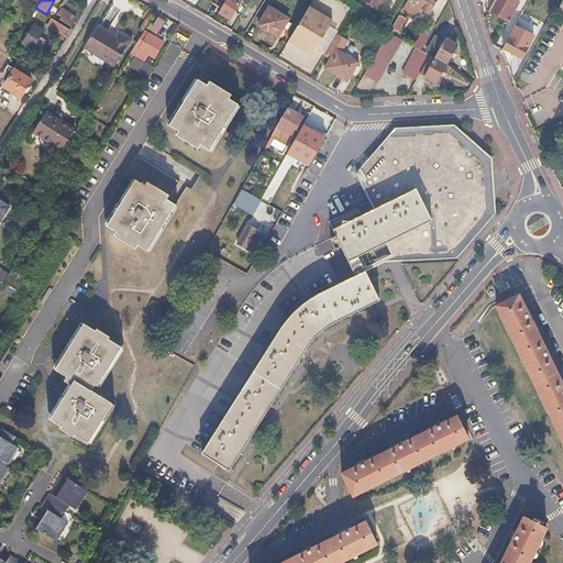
[(221,10),(227,0),(214,0),(212,4),(221,10)]
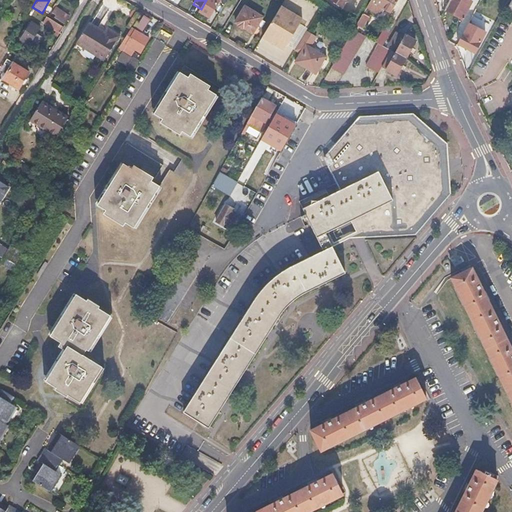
[(206,0),(201,9),(199,12),(209,18),(219,0),(206,0)]
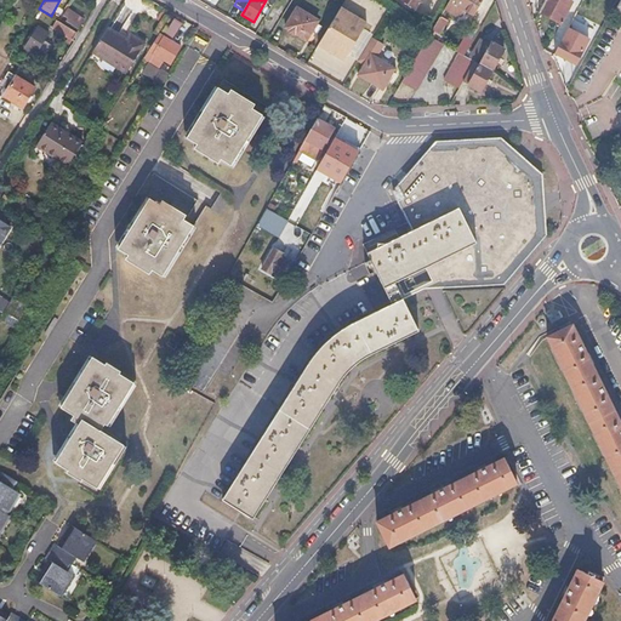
[(459,21),(465,11),(476,17),(484,0),(451,0),(450,3),(443,15),(454,22),(459,21)]
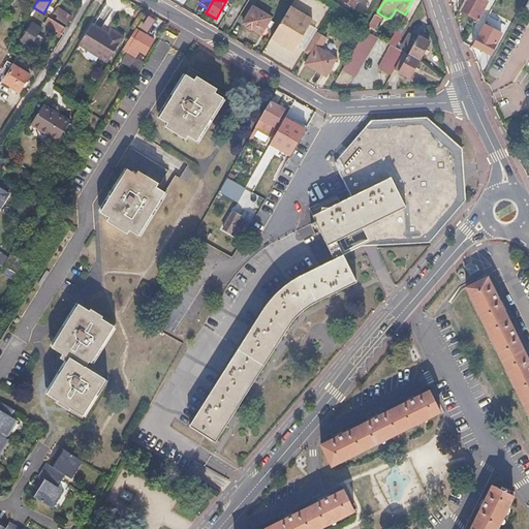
[(489,2),(484,0),(465,0),(460,11),(479,21),(489,2)]
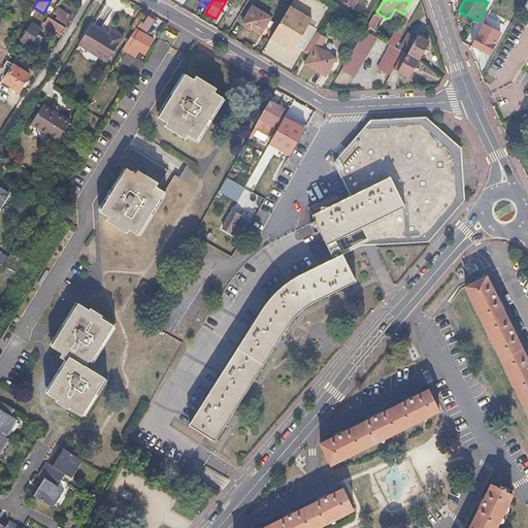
[(271,19),(254,7),(243,24),(261,34),(271,19)]
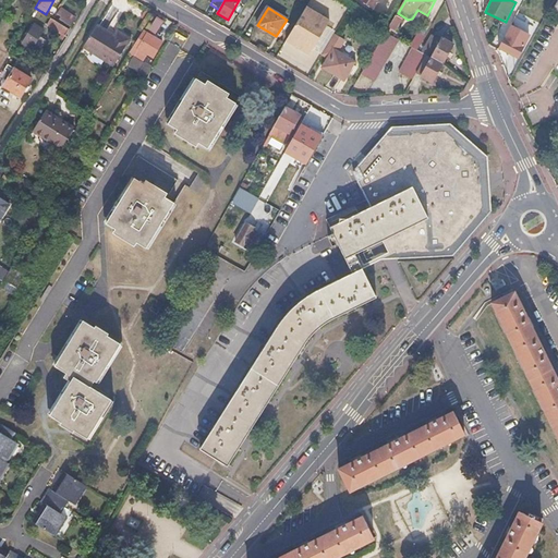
[(305,8),(286,40),(310,55),(329,22),(305,8)]
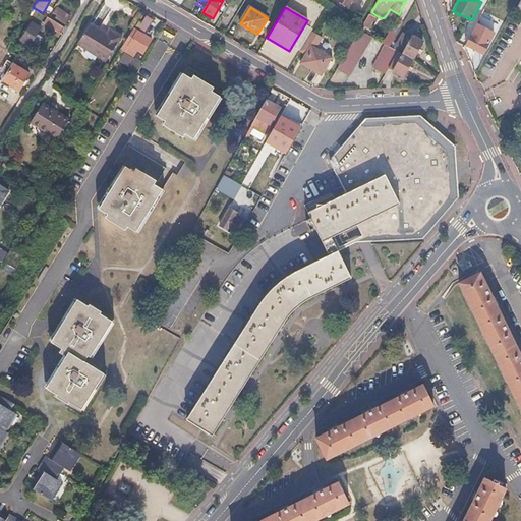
[(55,16),(58,18),(57,20),(66,26),(70,19),(58,11),(55,16)]
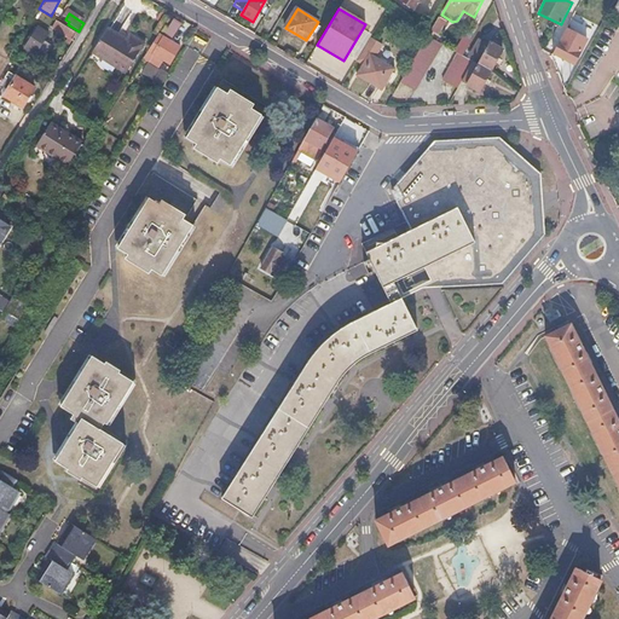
[(447,22),(440,17),(432,30),(439,35),(447,22)]
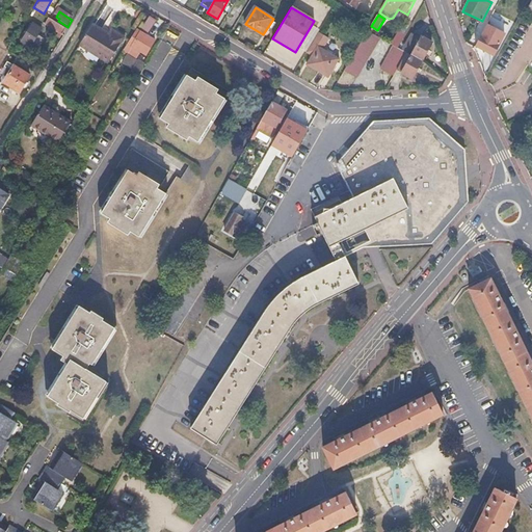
[(51,21),(48,26),(61,33),(64,28),(51,21)]
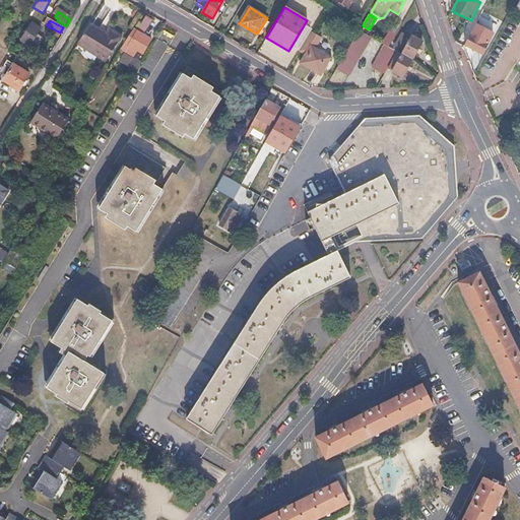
[(41,28),(33,23),(21,41),(37,50),(40,45),(44,39),(37,35),(41,28)]
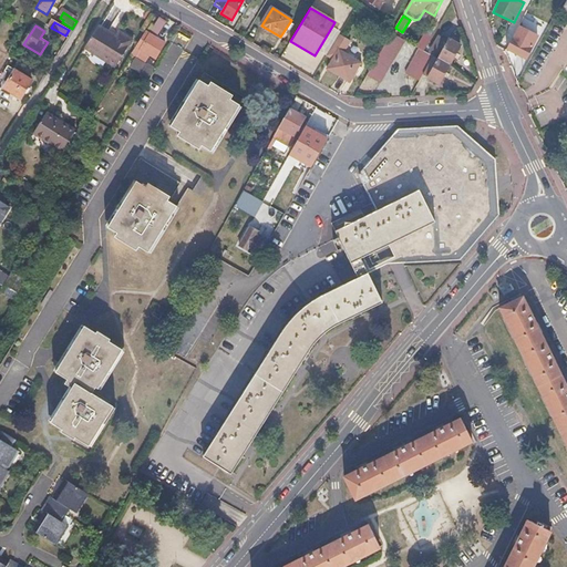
[(435,32),(428,28),(418,48),(421,49),(425,52),(435,32)]
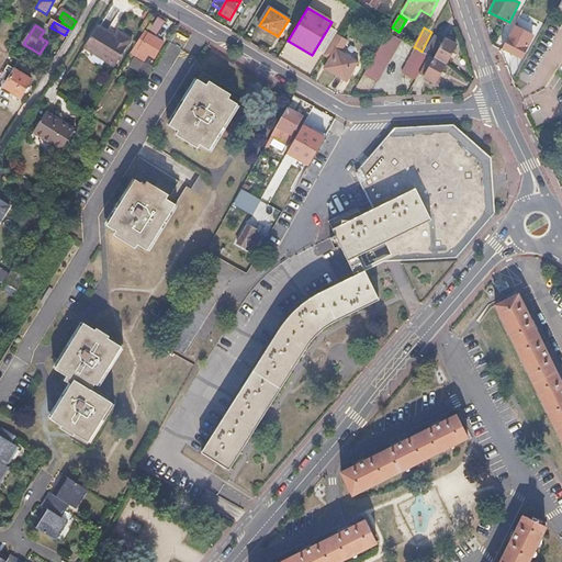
[(111,40),(96,30),(82,49),(112,68),(132,38),(116,30),(111,40)]
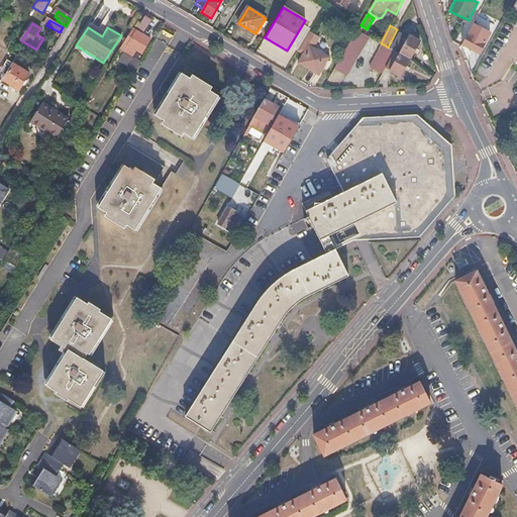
[(135,31),(132,29),(120,48),(132,56),(135,50),(140,54),(149,39),(136,30),(135,31)]
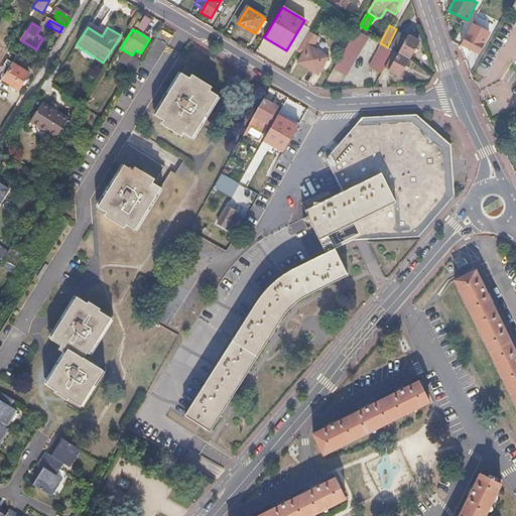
[(479,36),(468,31),(461,44),(480,54),(491,33),(483,29),(479,36)]
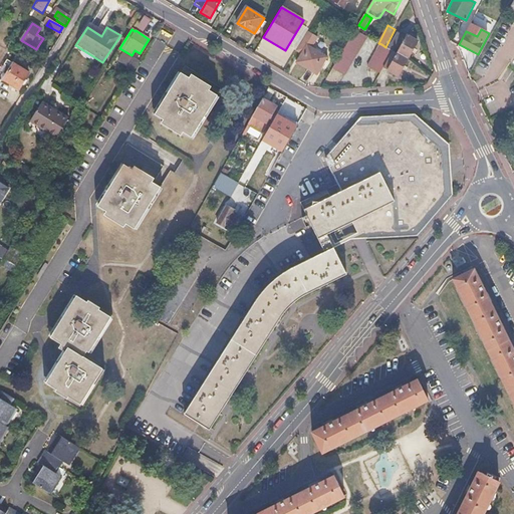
[(367,37),(356,30),(332,69),(344,75),(346,74),(367,37)]
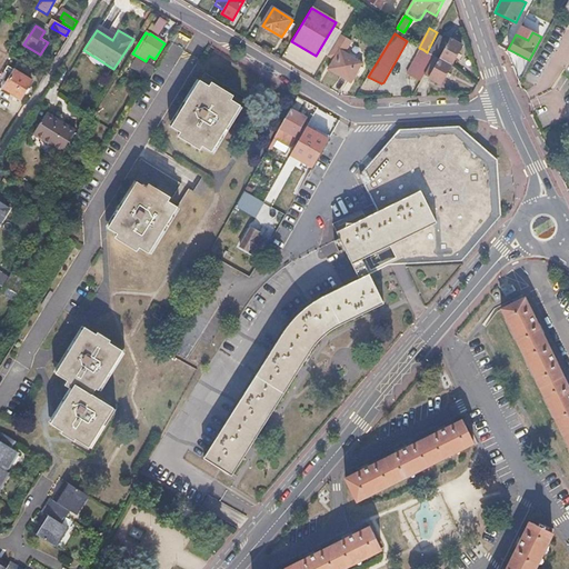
[(352,41),(342,35),(329,57),(335,60),(329,70),(351,83),(362,65),(345,53),(352,41)]
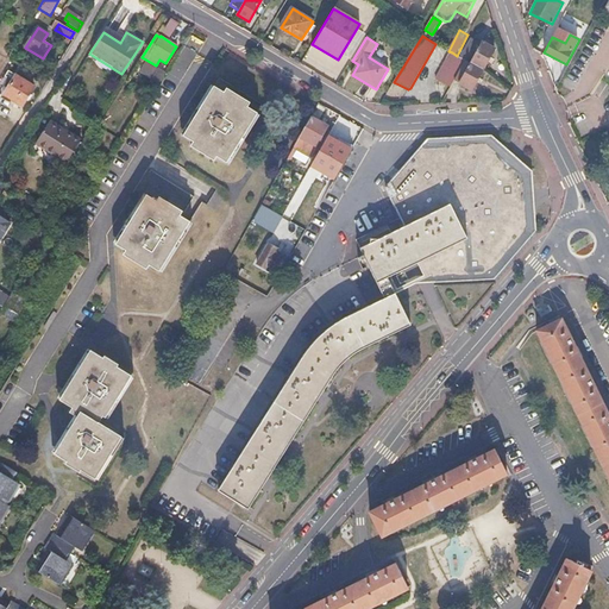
[(476,44),(470,42),(462,58),(466,61),(468,61),(476,44)]
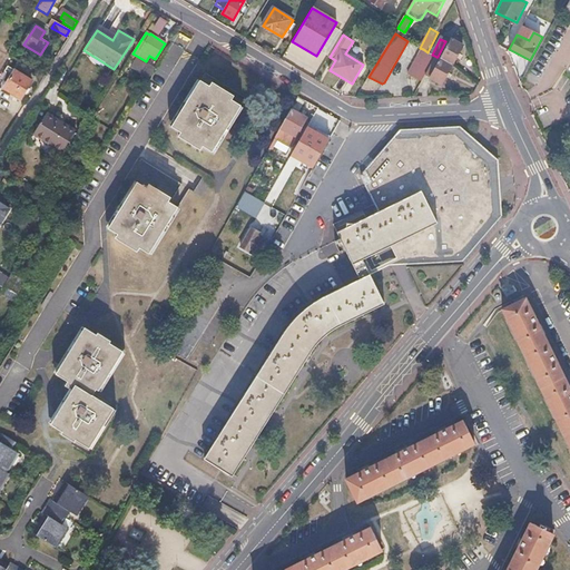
[(451,43),(445,41),(438,57),(453,66),(463,47),(452,41),(451,43)]
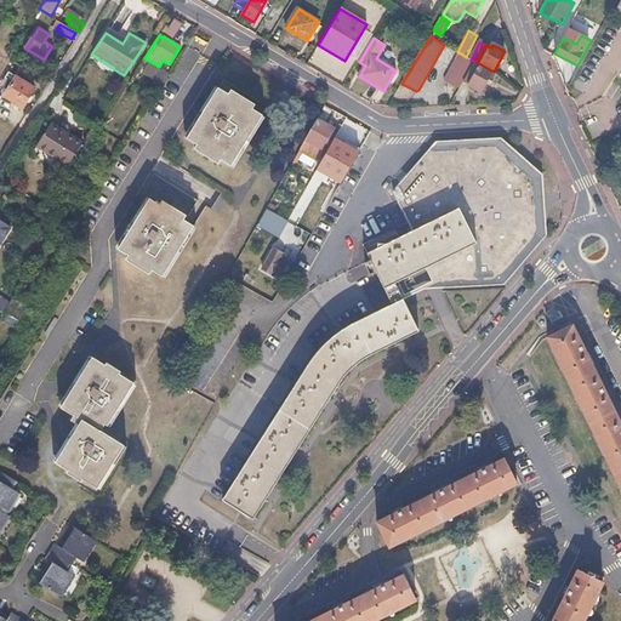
[(466,57),(461,53),(446,83),(461,90),(466,83),(476,62),(471,60),(466,57)]
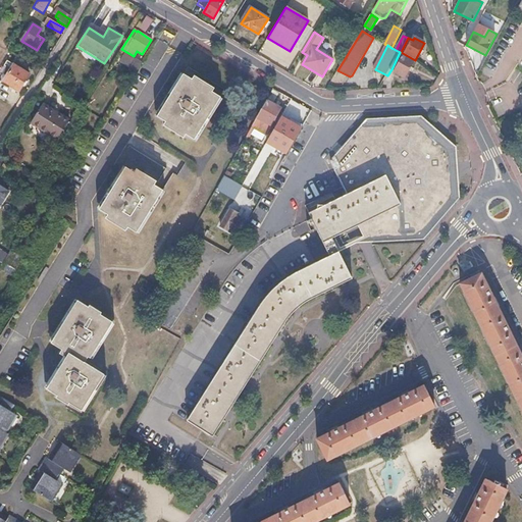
[(141,59),(136,57),(135,58),(124,52),(119,60),(137,71),(143,63),(140,61),(141,59)]
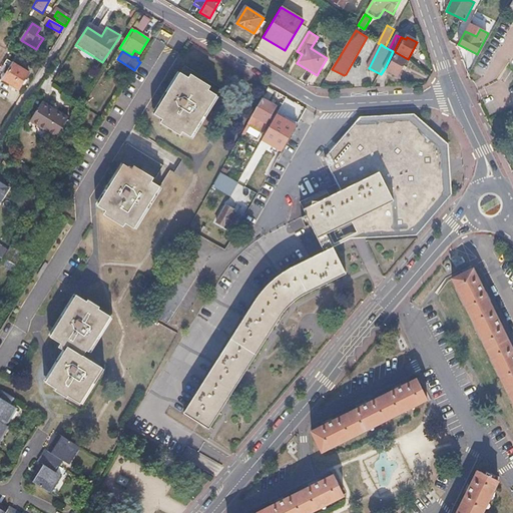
[(394,51),(393,51),(385,68),(399,75),(408,59),(394,51)]
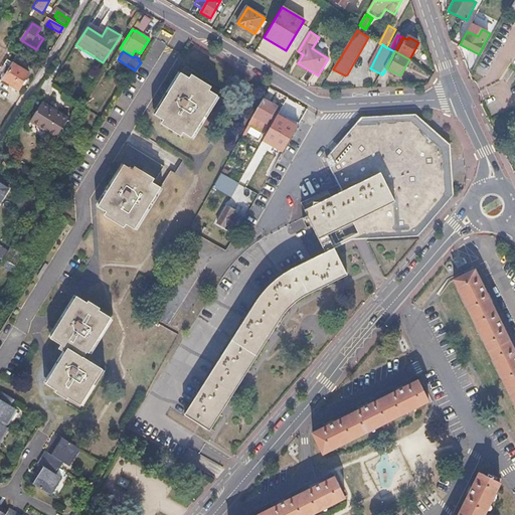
[(4,72),(7,74),(4,79),(19,90),(23,81),(28,73),(13,64),(11,68),(8,66),(4,72)]
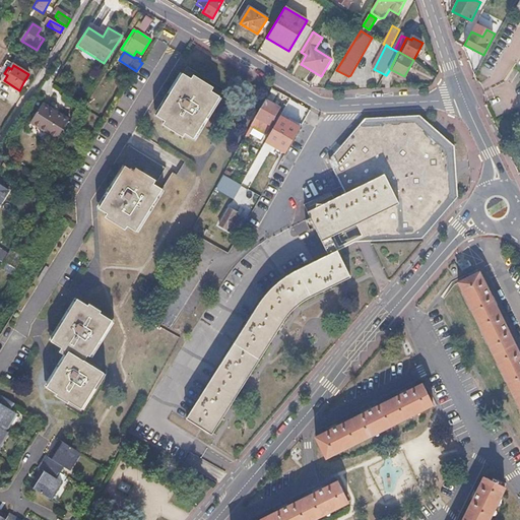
[(191,80),(182,74),(156,116),(166,121),(164,124),(183,136),(186,133),(195,139),(221,96),(210,90),(211,88),(193,76),(191,80)]
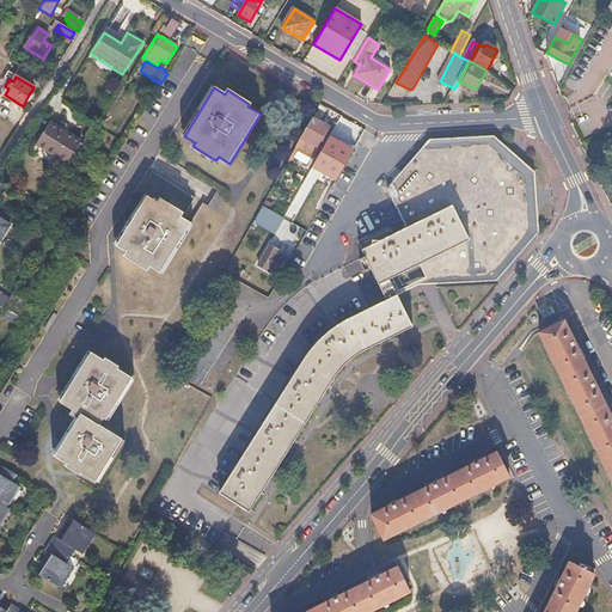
[(329,127),(312,118),(289,159),(293,160),(299,151),(311,158),(329,127)]
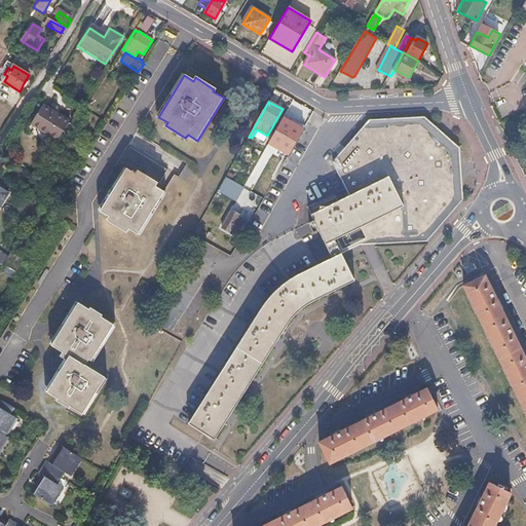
[(68,122),(41,106),(29,125),(55,142),(68,122)]
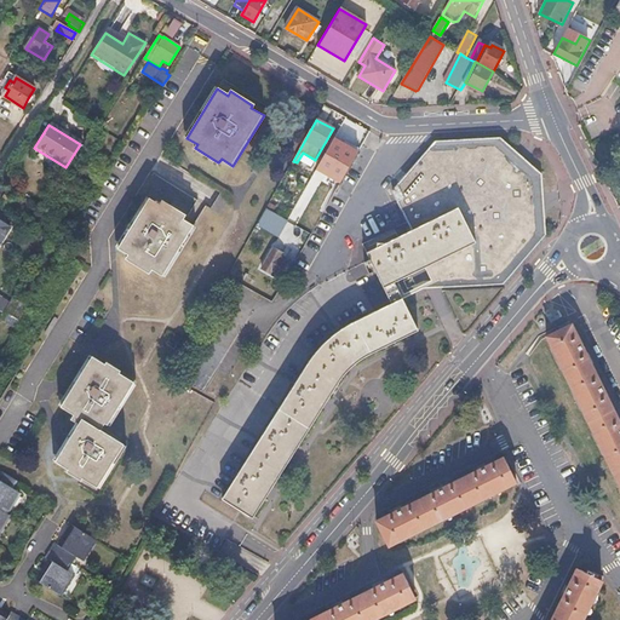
[(436,142),(431,149),(495,145),(532,179),(538,233),(498,279),(436,282),(436,287),(503,283),(545,235),(541,174),(500,138),(436,142)]
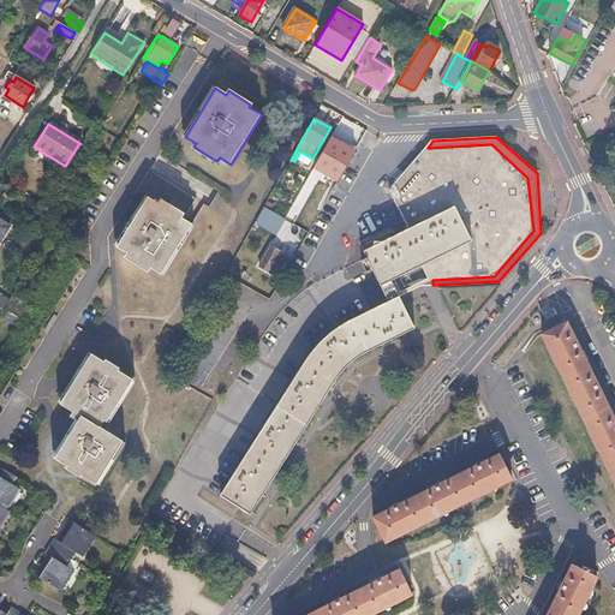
[(476,237),(424,262),(433,280),(494,276),(533,231),(527,178),(491,144),(428,148),(410,167),(389,192),(408,230),(460,206),(476,237)]
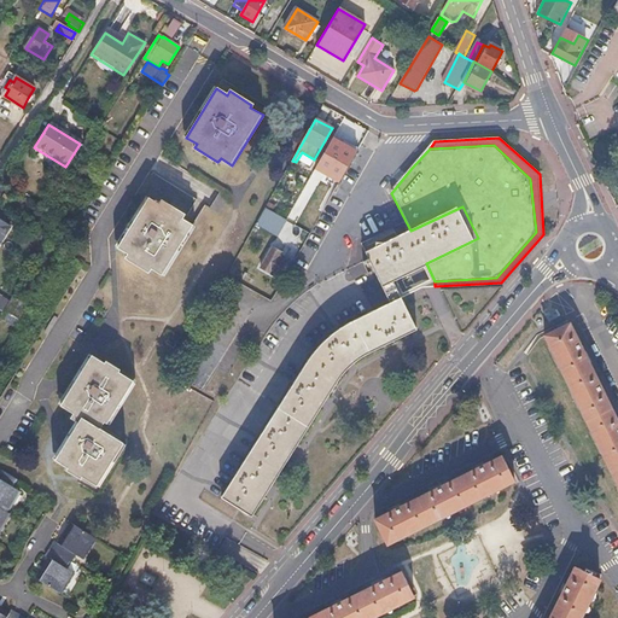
[(159,200),(149,193),(115,245),(132,256),(129,260),(151,273),(153,269),(163,275),(196,222),(185,215),(186,213),(162,197),(159,200)]
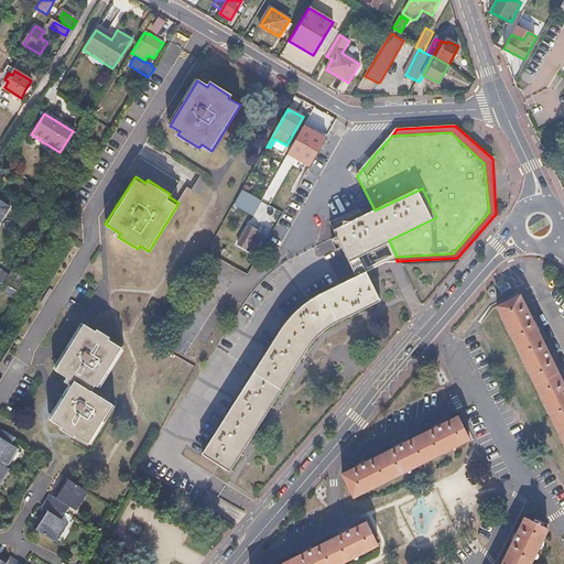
[(436,217),(422,188),(375,210),(335,229),(337,236),(357,277),(351,279),(314,299),(305,304),(300,308),(293,315),(284,326),(202,454),(230,472),(239,458),(271,409),(303,358),(311,345),(315,340),(324,331),(333,325),(380,301),(367,275),(357,256),(389,240),(436,217)]
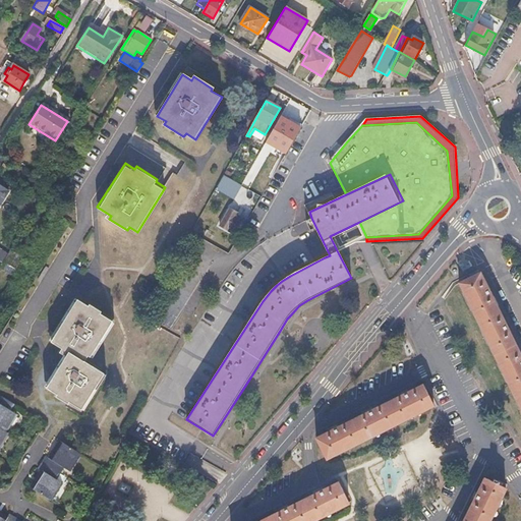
[(234,198),(242,184),(241,183),(225,175),(217,189),(234,198)]
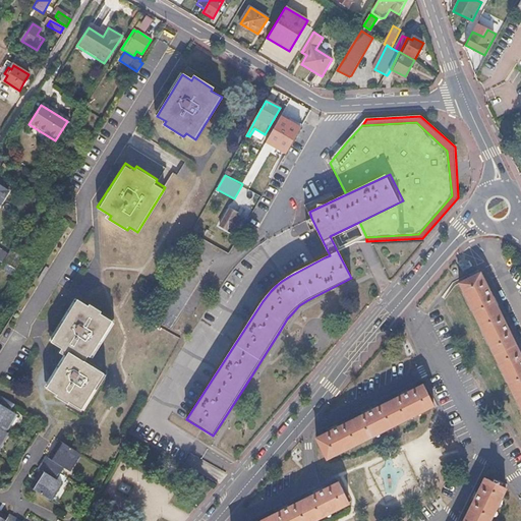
[(238,214),(229,210),(220,227),(236,236),(244,221),(236,217),(238,214)]
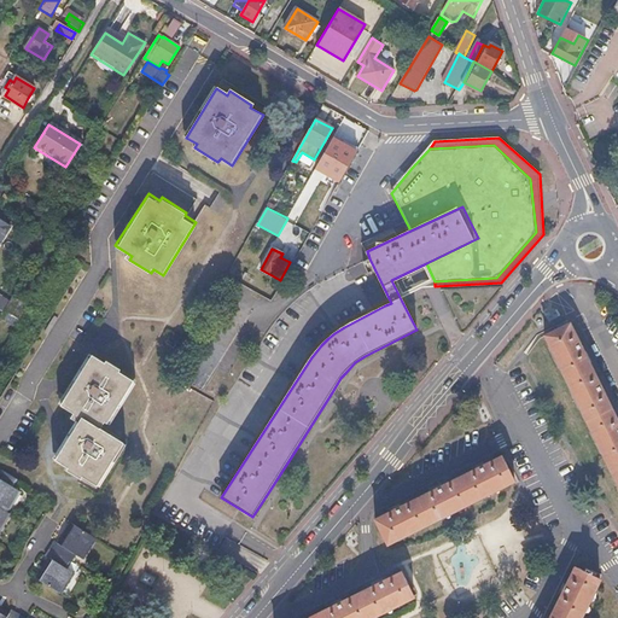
[(544,336),(617,485),(617,423),(599,384),(577,339),(570,325),(558,331),(544,336)]
